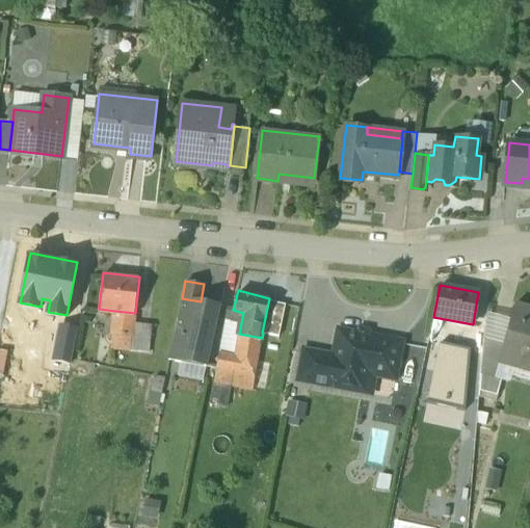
[(201,301),(182,298),(169,358),(207,364),(209,338),(208,338),(220,306),(201,301)]
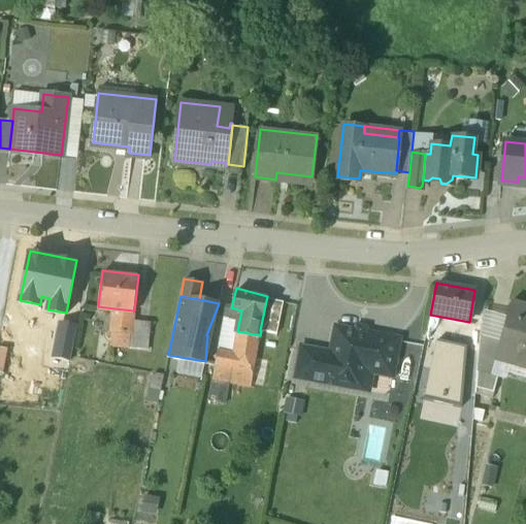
[(283,301),(267,296),(260,330),(276,333),(283,301)]
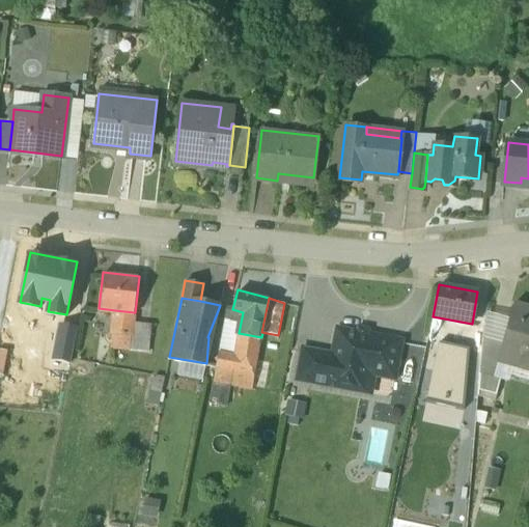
[(503,341),(500,353),(501,353),(528,360),(528,304),(516,301),(503,341)]
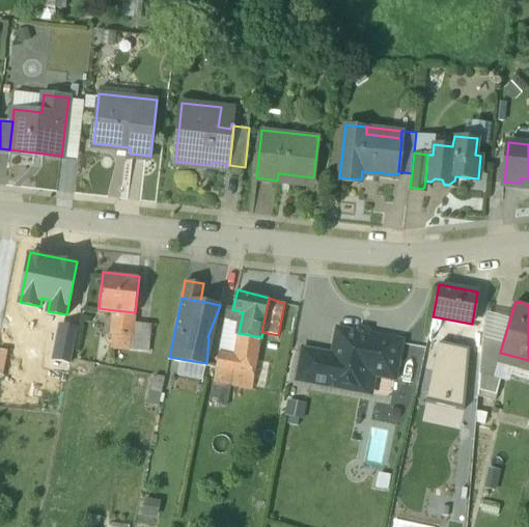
[(134,312),(115,310),(113,332),(132,334),(134,320),(134,312)]
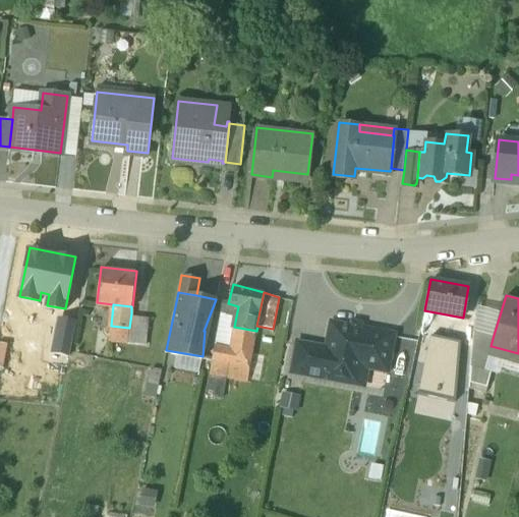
[(52,350),(70,353),(77,317),(60,313),(52,350)]
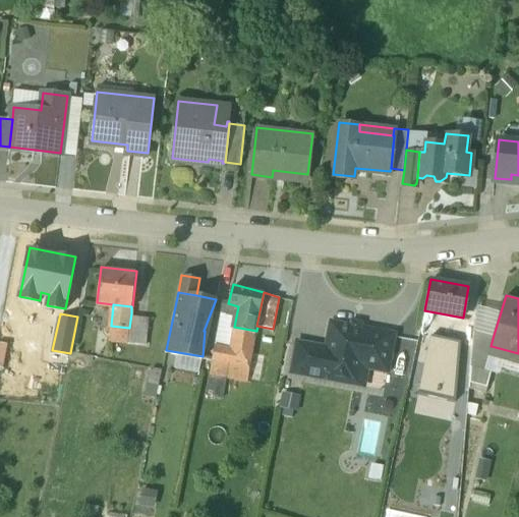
[(150,316),(131,313),(129,328),(127,339),(148,342),(150,316)]
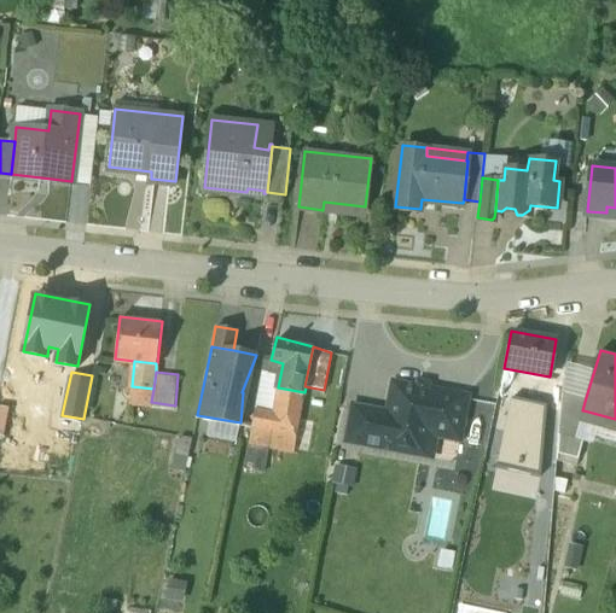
[(469,393),(395,380),(389,410),(390,410),(384,444),(416,450),(418,436),(426,431),(460,437),(469,393)]
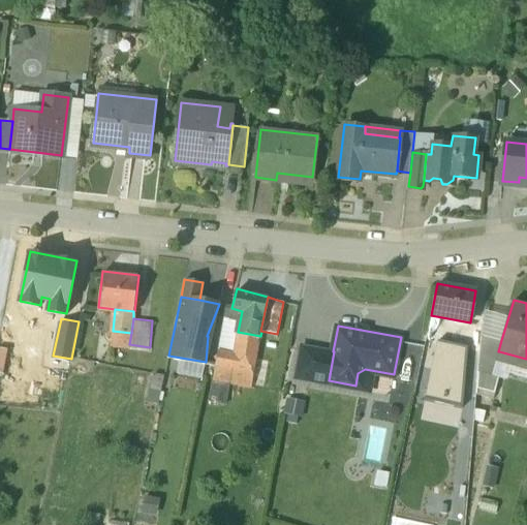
[(260,336),(238,332),(234,350),(256,354),(258,346),(260,336)]
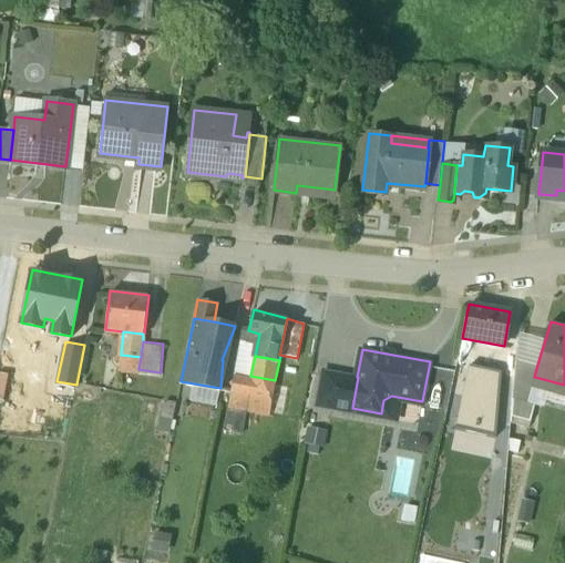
[(537,365),(517,358),(515,374),(513,396),(528,400),(535,377),(534,377),(537,365)]
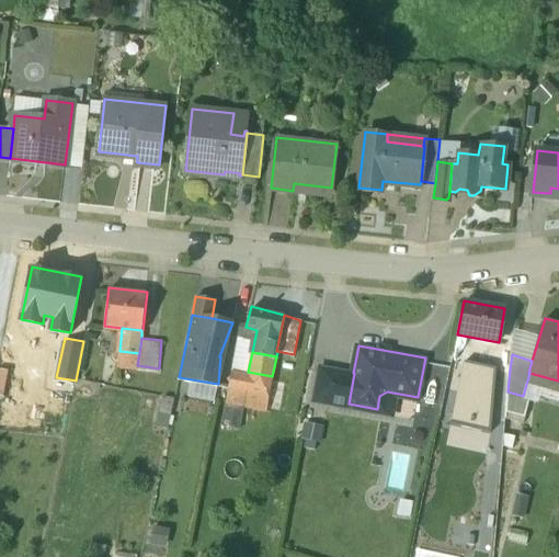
[(466,360),(453,422),(493,430),(497,366),(466,360)]
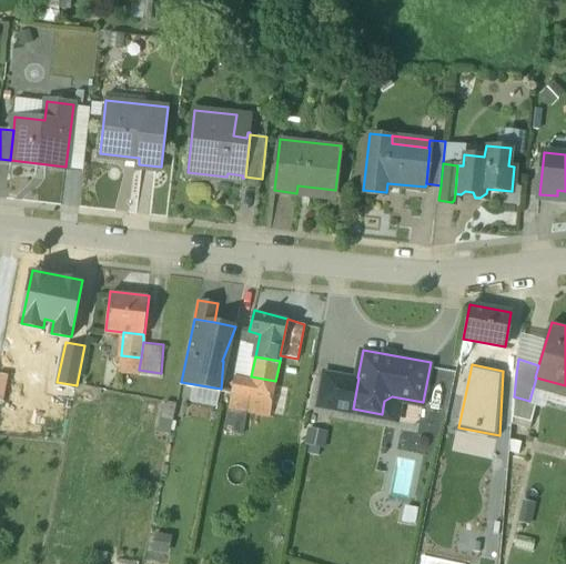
[(357,378),(325,371),(320,403),(353,409),(359,378),(357,378)]
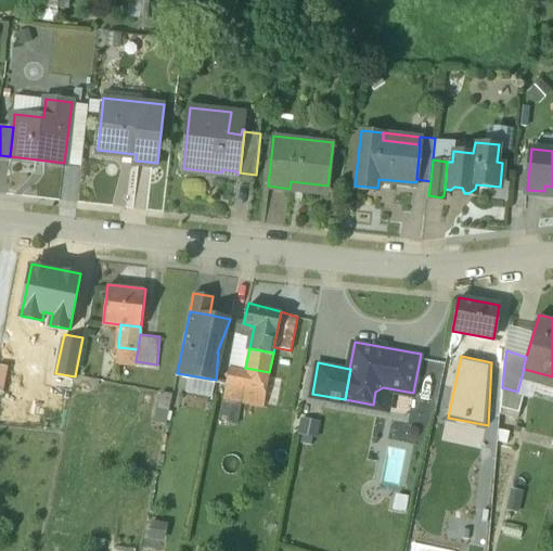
[(269,372),(245,368),(228,366),(223,395),(239,398),(264,401),(266,388),(269,372)]
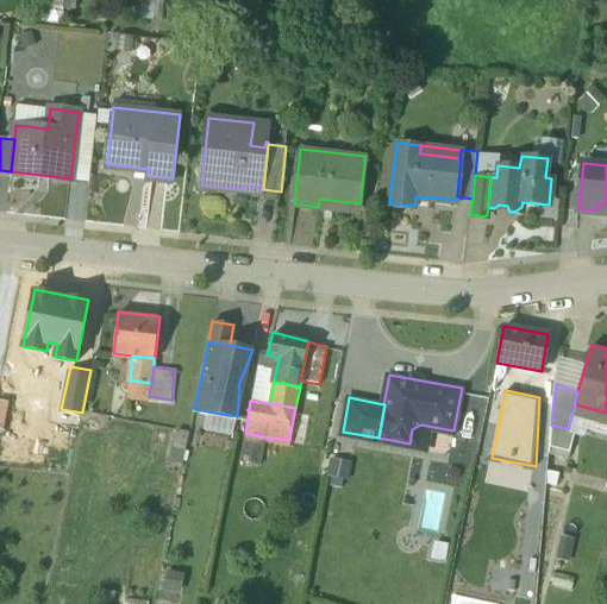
[(568,429),(551,425),(550,448),(562,450),(568,429)]
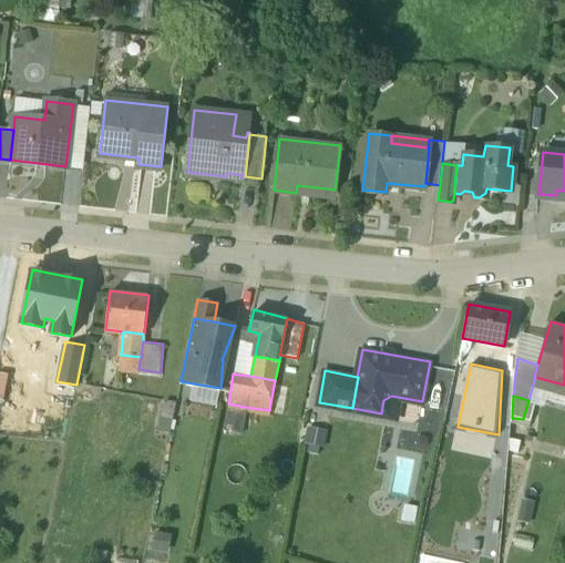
[(177,399),(166,398),(163,415),(174,417),(177,399)]
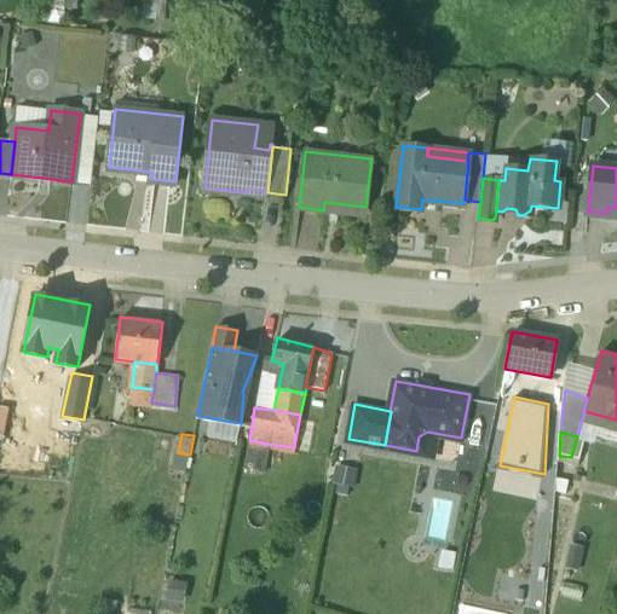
[(266,444),(249,440),(246,458),(264,461),(266,444)]
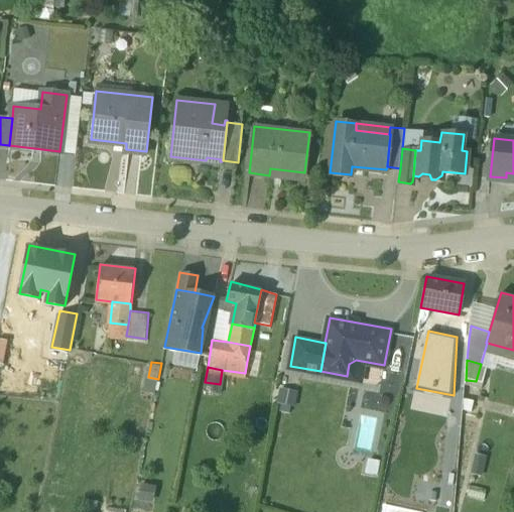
[(149,483),(140,482),(138,497),(147,498),(149,483)]
